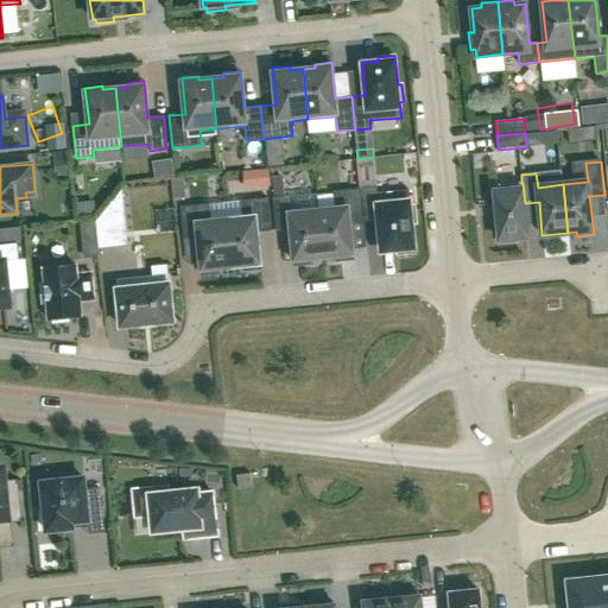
[(521,183),(494,185),(500,244),(517,242),(517,238),(529,236),(525,203),(523,183),(521,183)]
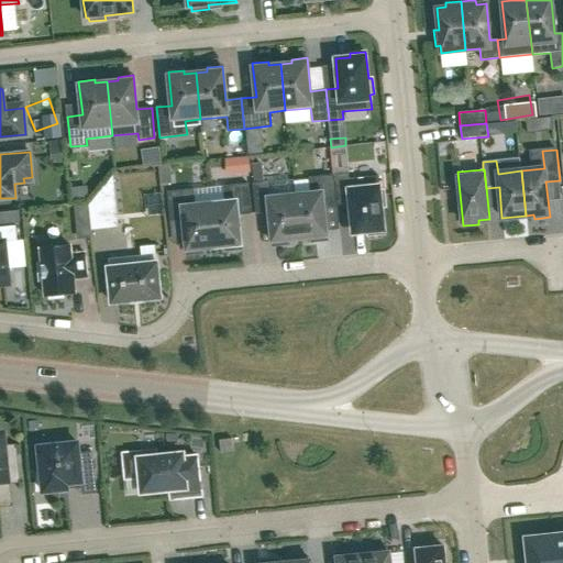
[(349,173),(334,175),(337,205),(350,203),(353,233),(367,231),(368,235),(384,233),(381,207),(385,207),(384,190),(379,191),(378,175),(349,178),(349,173)]
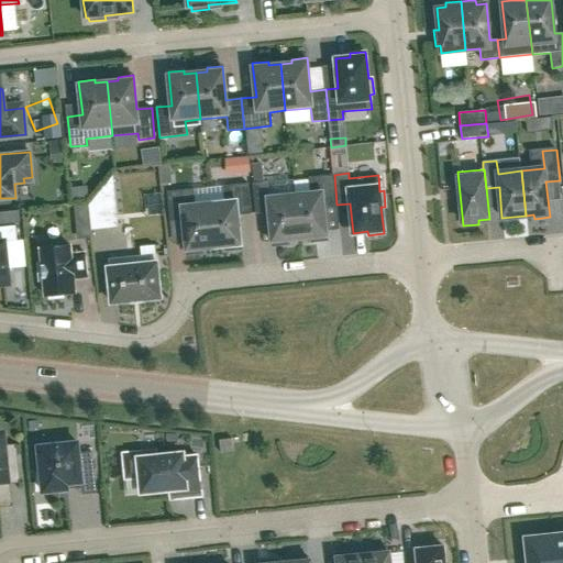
[(310,192),(295,195),(299,239),(311,238),(311,242),(328,240),(324,207),(337,205),(334,175),(309,177),(310,192)]
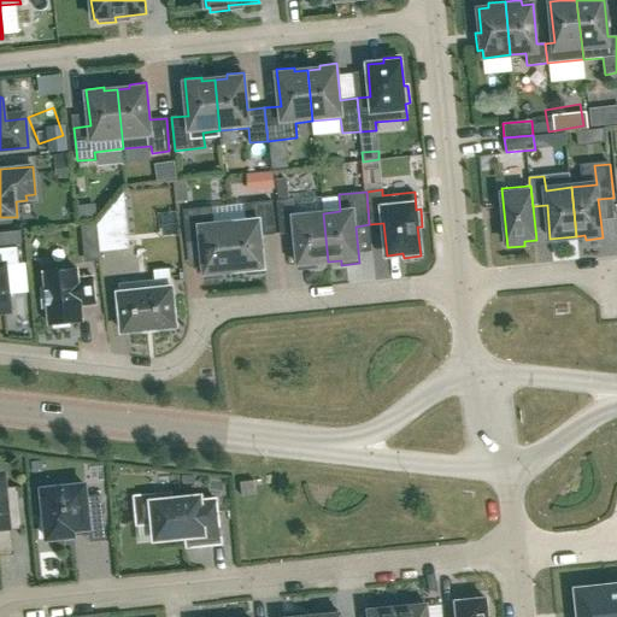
[(123,194),(98,225),(101,252),(129,248),(124,194),(123,194)]
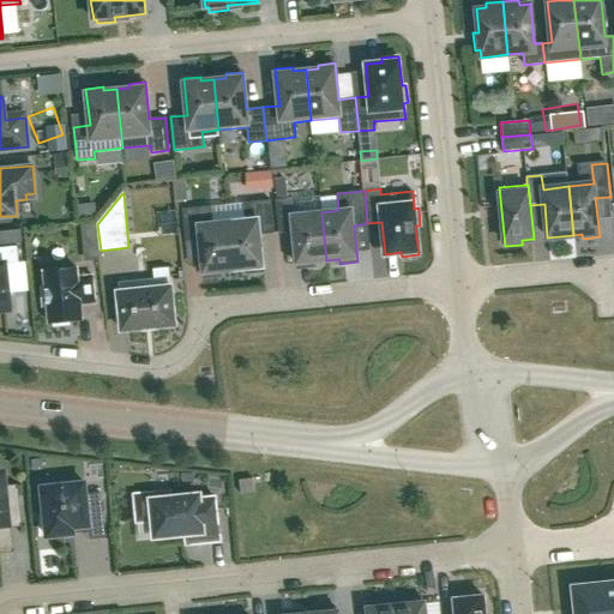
[(72,214),(88,212),(86,197),(71,198),(72,214)]
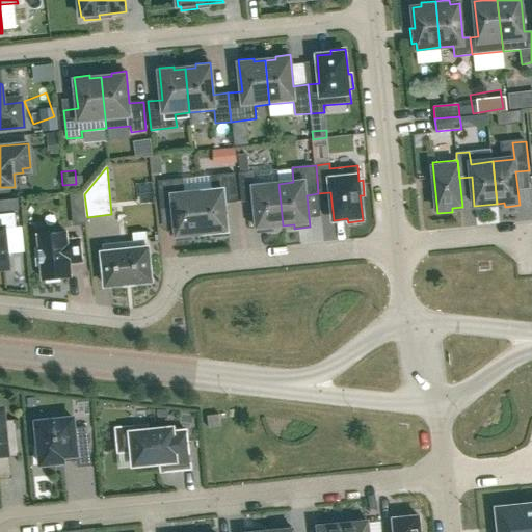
[(253,171),(239,173),(242,202),(255,201),(258,232),(272,231),(272,227),(283,225),(278,184),(255,186),(253,171)]
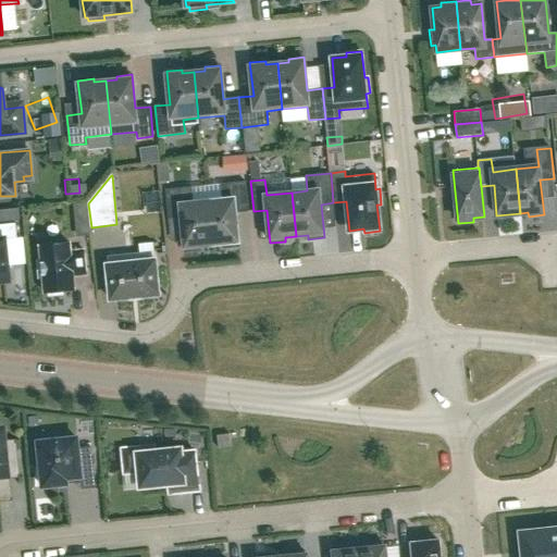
[(222,200),(207,201),(211,245),(223,244),(223,248),(239,246),(236,213),(249,211),(246,182),(221,184),(222,200)]
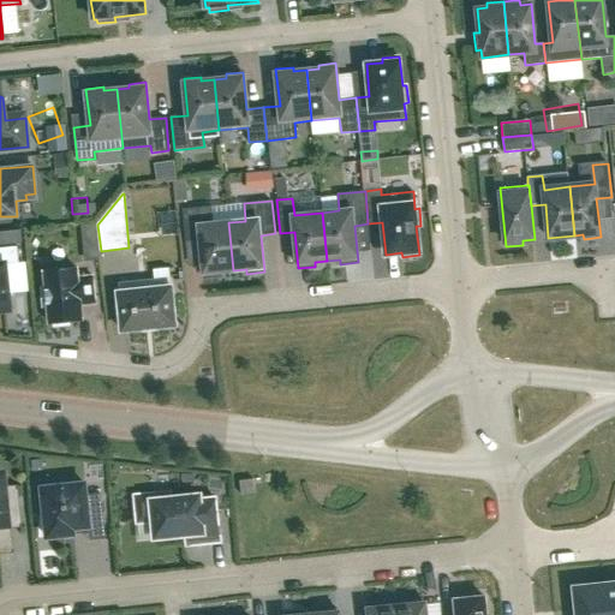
[(210,207),(183,209),(186,243),(201,242),(204,278),(221,276),(221,272),(233,270),(228,222),(212,224),(210,207)]
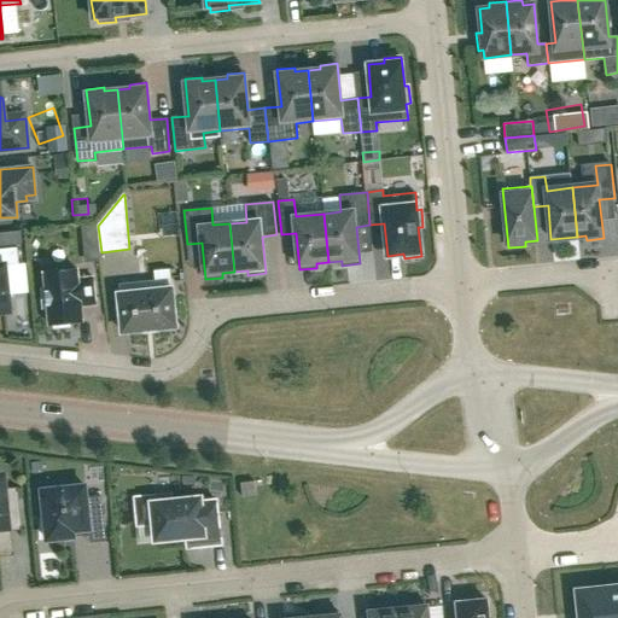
[(21,231),(0,233),(0,245),(23,244),(21,231)]
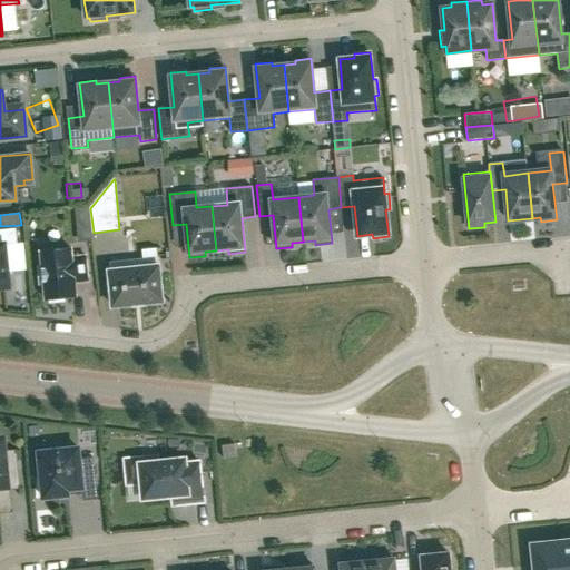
[(90,227),(77,229),(78,243),(91,241),(90,227)]
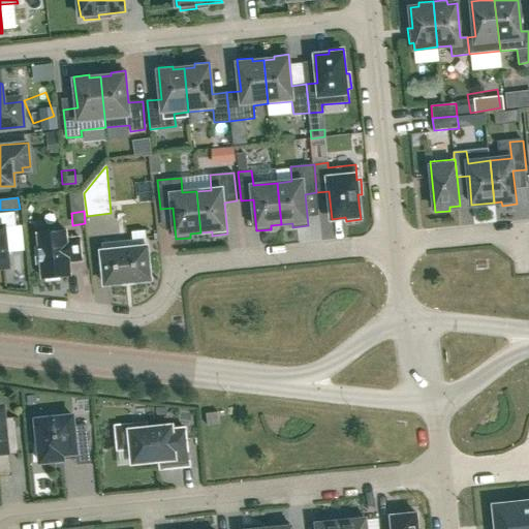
[(0,268),(9,268),(5,227),(17,226),(14,212),(0,213),(0,268)]
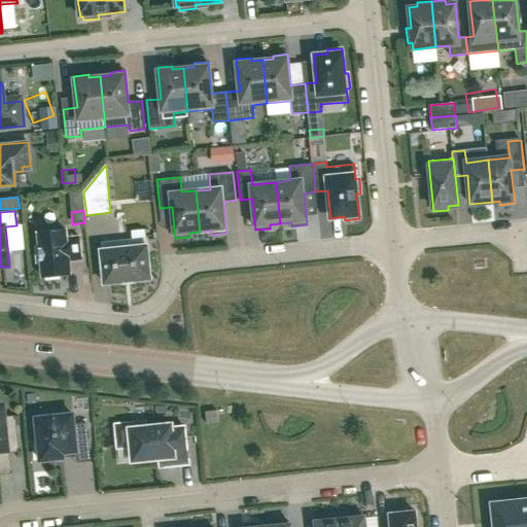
[(39,246),(35,246),(37,264),(41,264),(42,277),(46,276),(46,280),(60,279),(60,275),(63,274),(71,274),(70,261),(82,260),(79,237),(67,238),(66,230),(37,233),(39,246)]
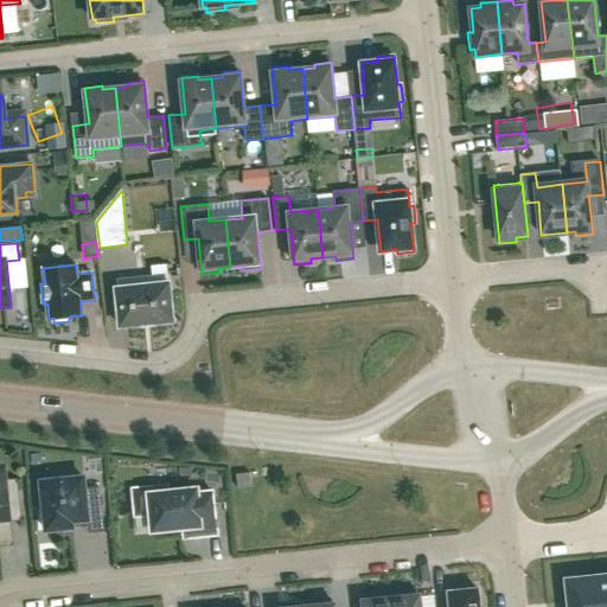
[(154,286),(117,289),(121,326),(173,321),(167,264),(152,266),(154,286)]
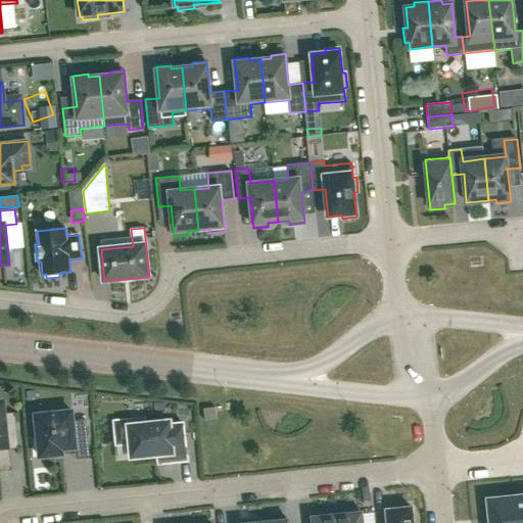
[(0,471),(12,470),(10,449),(18,448),(15,413),(3,414),(2,403),(0,403),(0,471)]
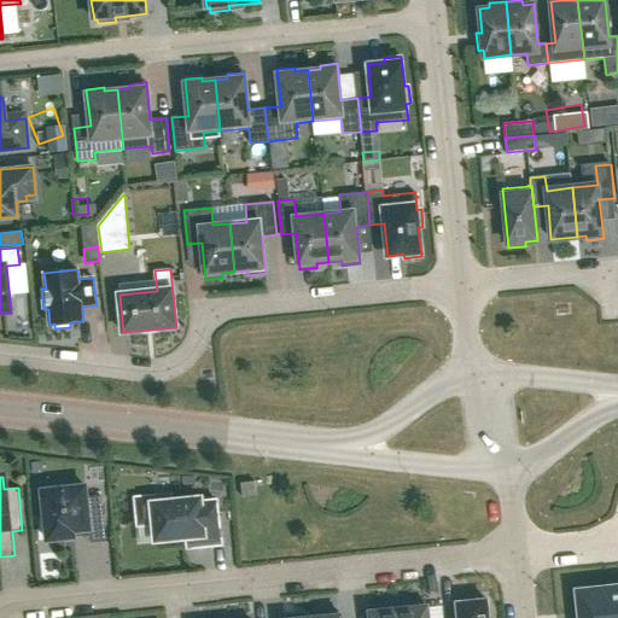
[(255,481),(240,483),(243,497),(256,495),(255,481)]
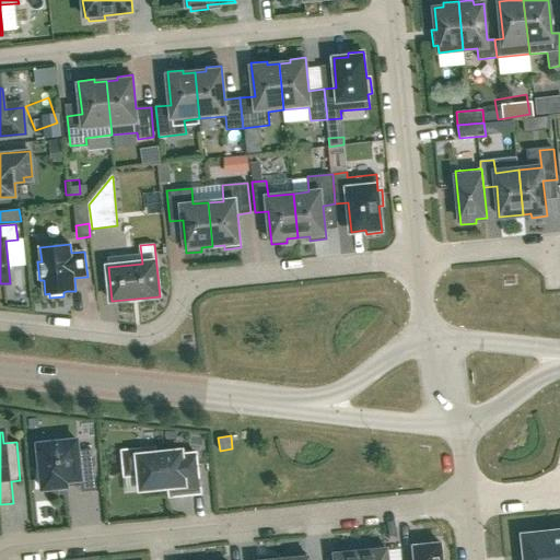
[(56,439),(34,441),(36,467),(41,466),(43,489),(68,487),(67,481),(82,479),(81,468),(94,467),(92,448),(79,451),(78,441),(56,443),(56,439)]
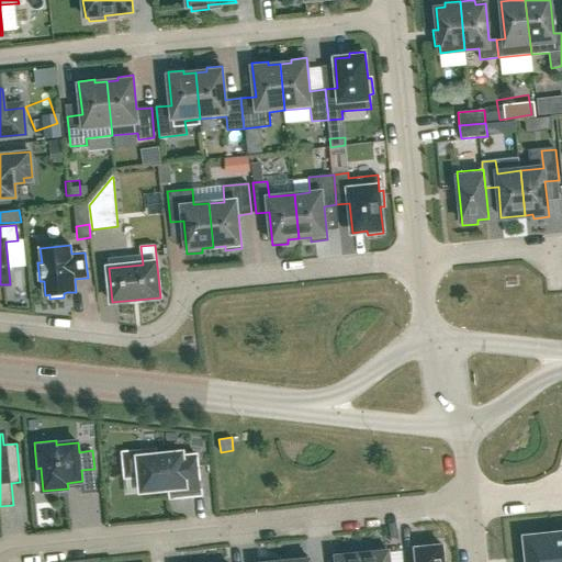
[(139,452),(123,453),(125,478),(141,476),(142,492),(170,489),(170,492),(184,491),(184,497),(201,495),(197,456),(182,457),(182,453),(141,458),(139,452)]
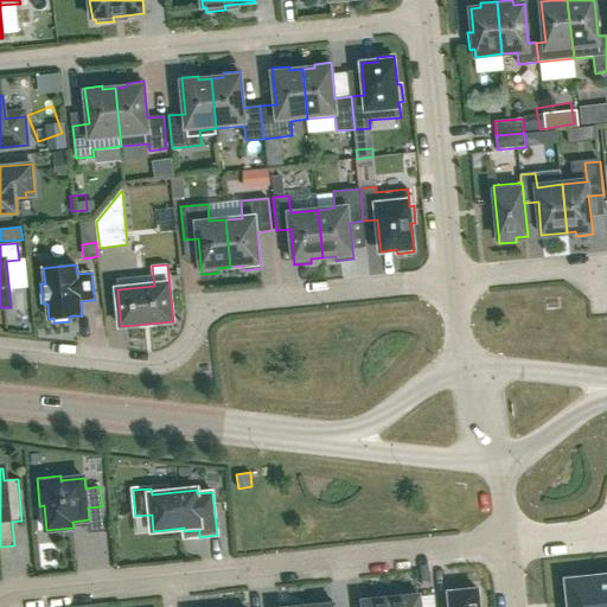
[(606,606),(606,575),(596,577),(599,606),(606,606)]
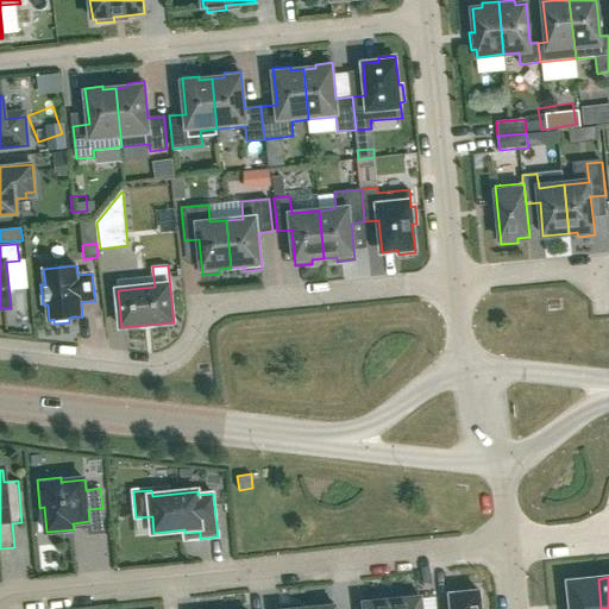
[(601,608),(598,579),(569,582),(571,608),(601,608)]
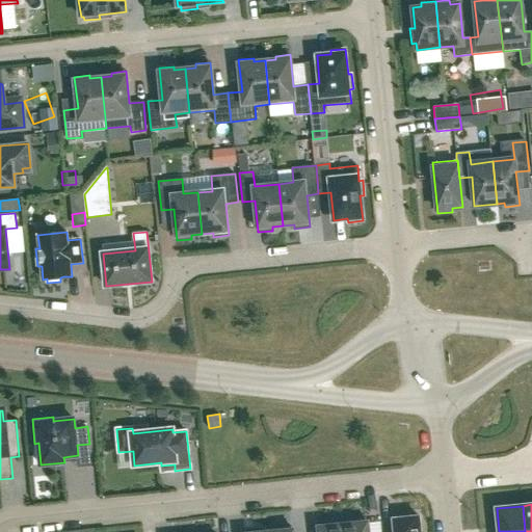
[(394,531),(421,531),(419,516),(394,519),(394,531)]
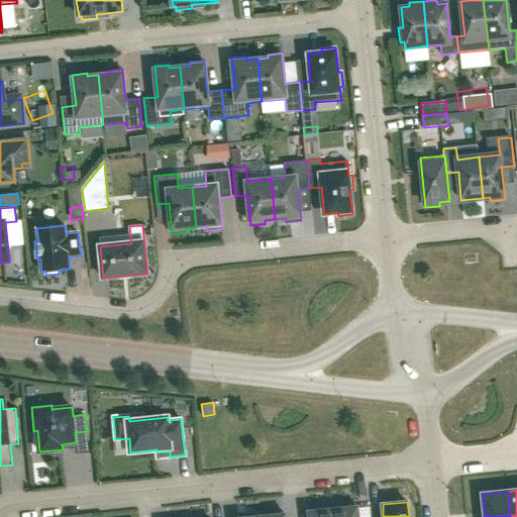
[(338,509),(333,510),(334,516),(357,516),(357,507),(355,507),(354,503),(338,505),(338,509)]
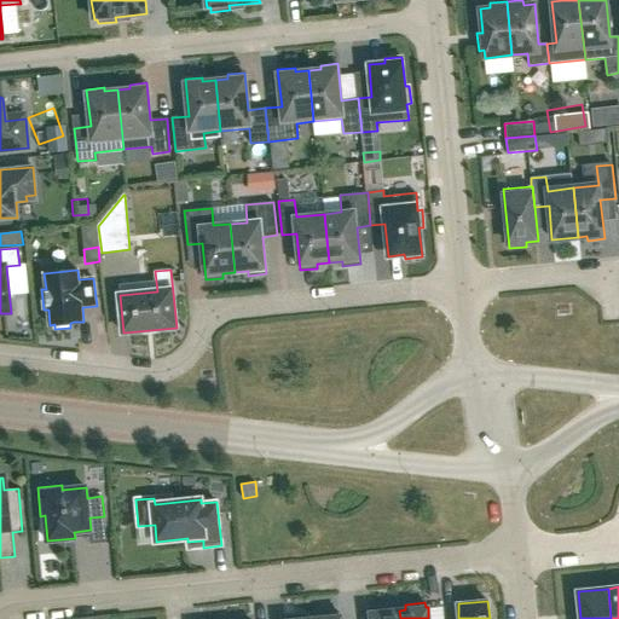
[(371,618),(400,618),(399,611),(393,611),(393,606),(372,608),(374,613),(371,613),(371,618)]
